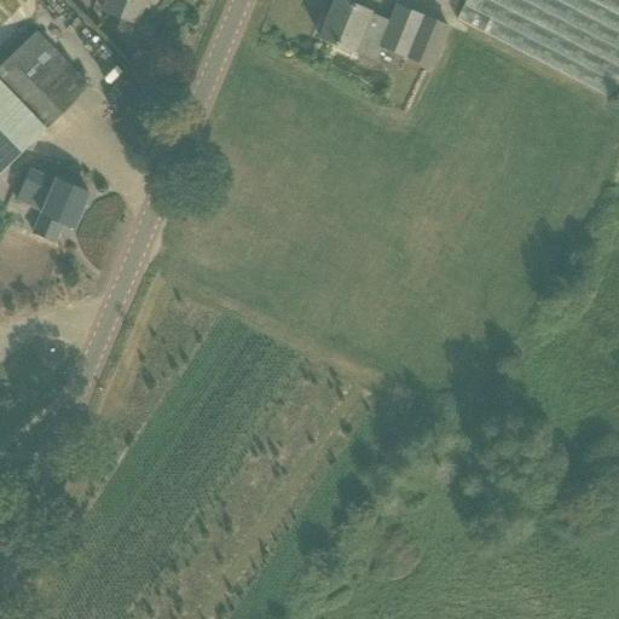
[(146,0),(105,0),(102,11),(137,25),(146,0)]
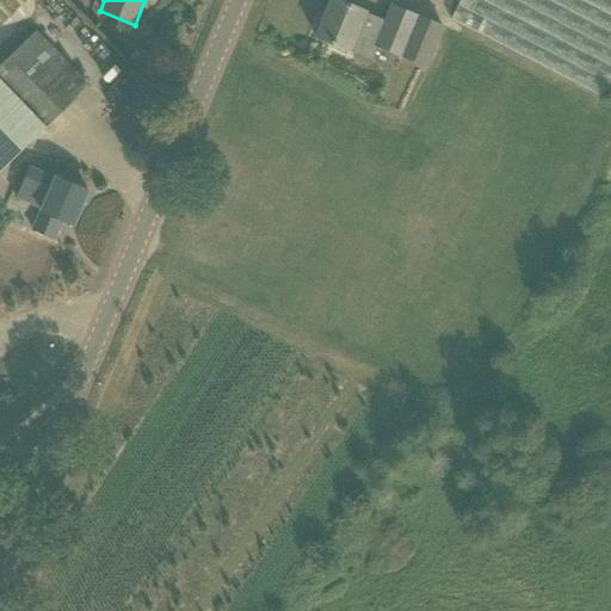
[(331,0),(315,38),(351,53),(351,51),(372,60),(377,48),(429,69),(445,29),(393,7),(387,23),(365,13),(366,12),(335,0),(331,0)]
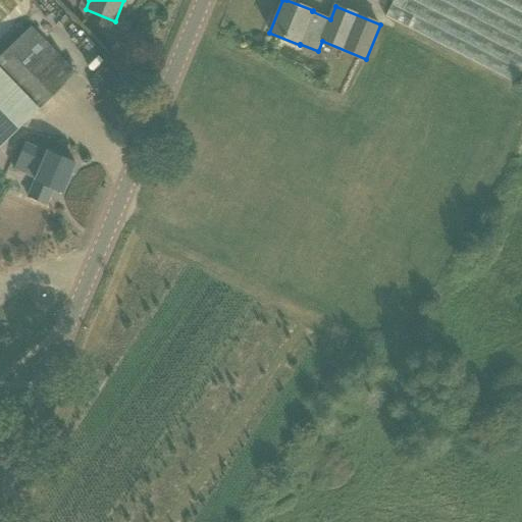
[(516,84),(521,71),(521,0),(393,0),(384,16),(516,84)]
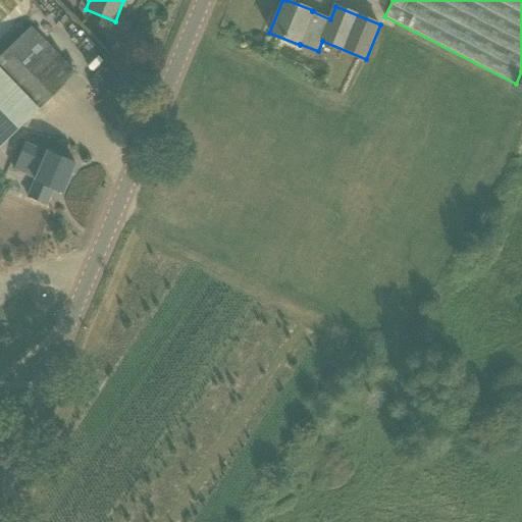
[(0,148),(65,85),(19,38),(0,56),(0,148)]
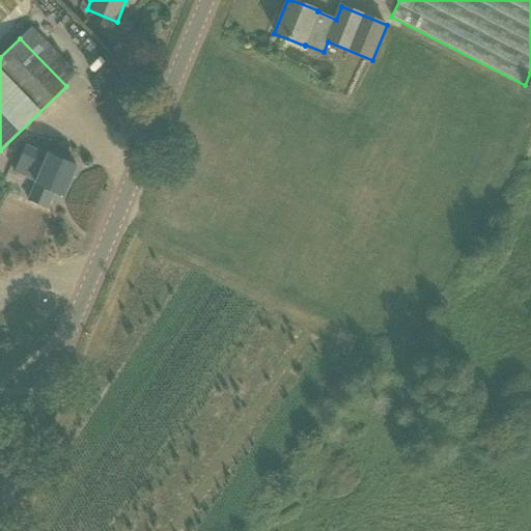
[(77,166),(49,155),(48,157),(25,146),(19,162),(15,172),(36,182),(35,185),(36,185),(29,201),(46,208),(53,192),(63,197),(77,166)]
